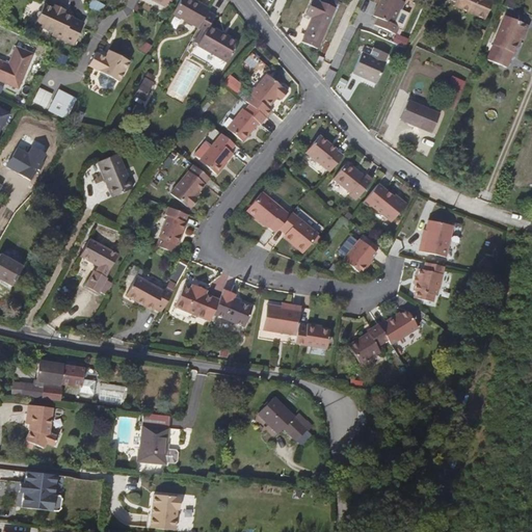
[(35,23),(43,4),(31,0),(24,19),(35,23)]
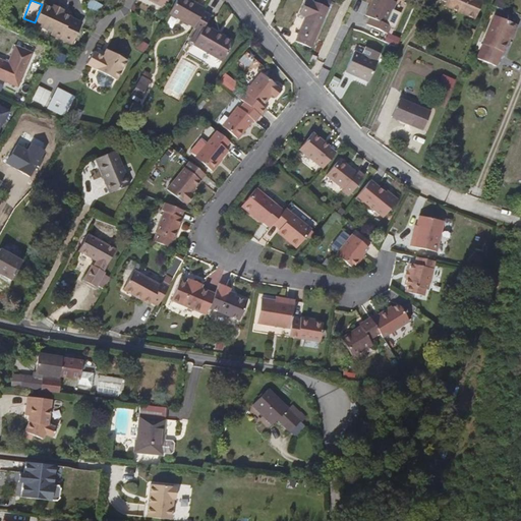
[(88,8),(99,14),(103,6),(92,0),(88,8)]
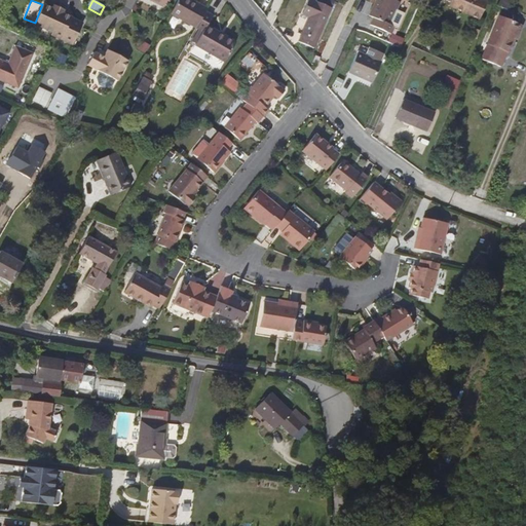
[(178,0),(171,13),(196,28),(205,12),(207,9),(189,0),(178,0)]
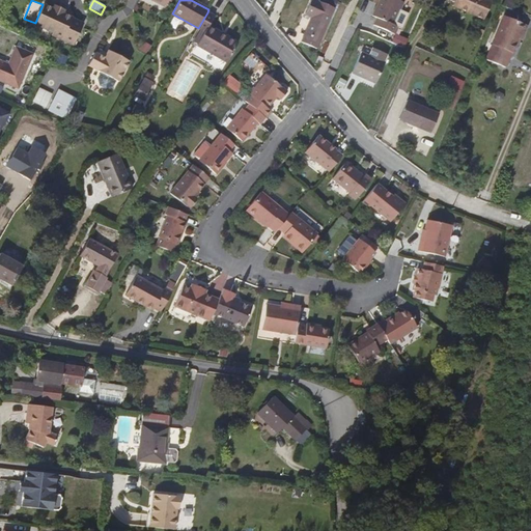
[(311,18),(301,42),(317,49),(334,9),(313,0),(310,0),(305,15),(311,18)]
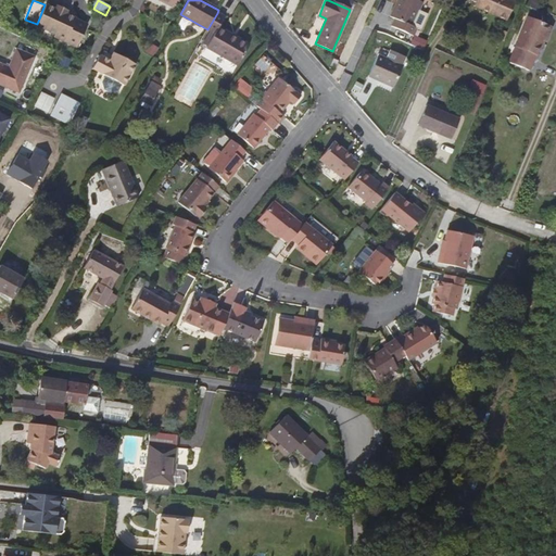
[(394,19),(392,26),(414,36),(417,28),(413,26),(422,3),(415,0),(396,0),(389,16),(394,19)]
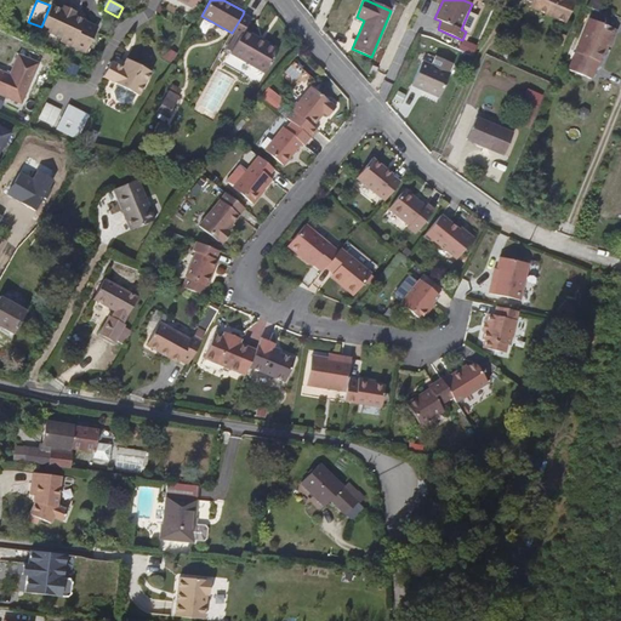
[(524,0),(531,4),(530,7),(565,23),(575,1),(571,0),(524,0)]
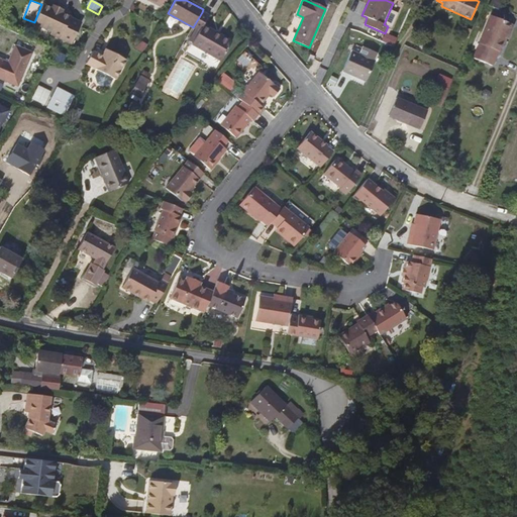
[(498,10),(501,0),(490,0),(489,6),(498,10)]
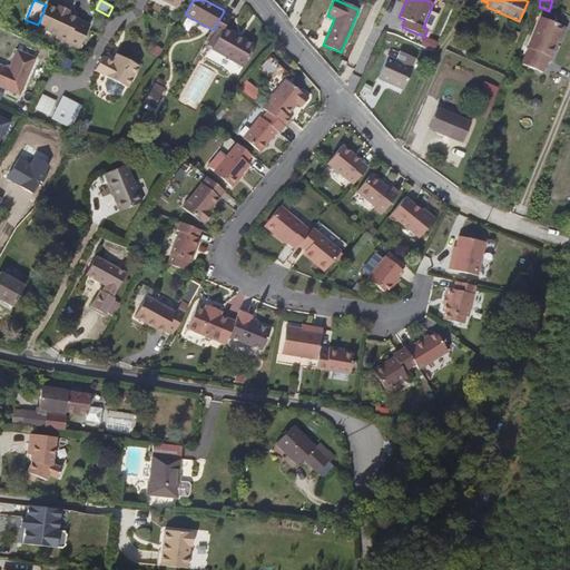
[(57,9),(47,5),(38,26),(58,35),(57,37),(81,47),(90,22),(68,13),(69,10),(58,6),(57,9)]
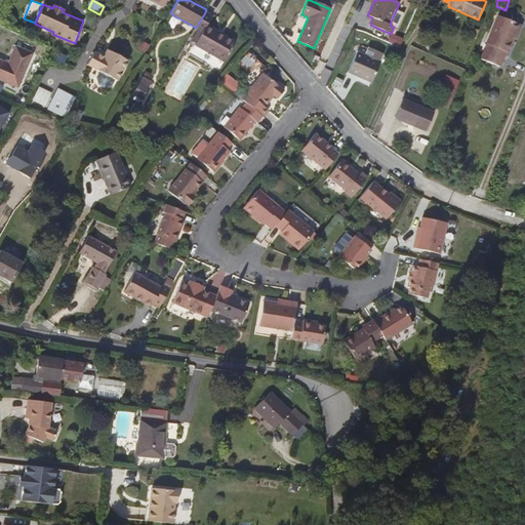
[(205,12),(196,28),(203,31),(195,45),(224,62),(234,45),(220,37),(221,35),(206,26),(212,16),(205,12)]
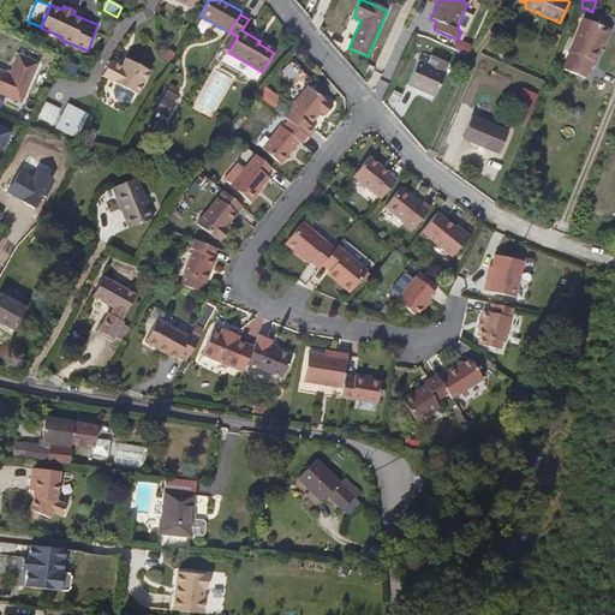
[(596,58),(601,46),(603,39),(607,40),(610,30),(584,19),(562,70),(585,78),(593,57),(596,58)]
